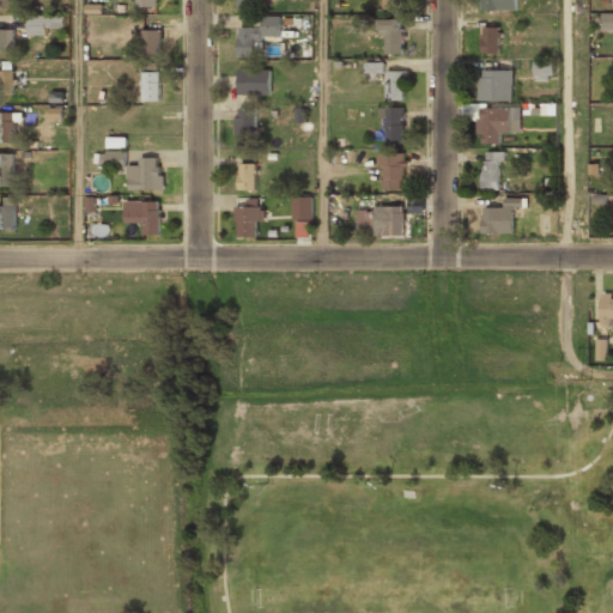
[(236,0),(236,10),(254,10),(254,0),(236,0)]
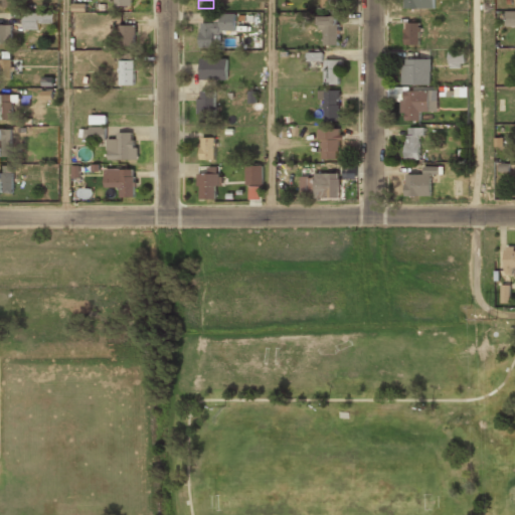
[(320,0),(320,8),(339,8),(339,0),(320,0)]
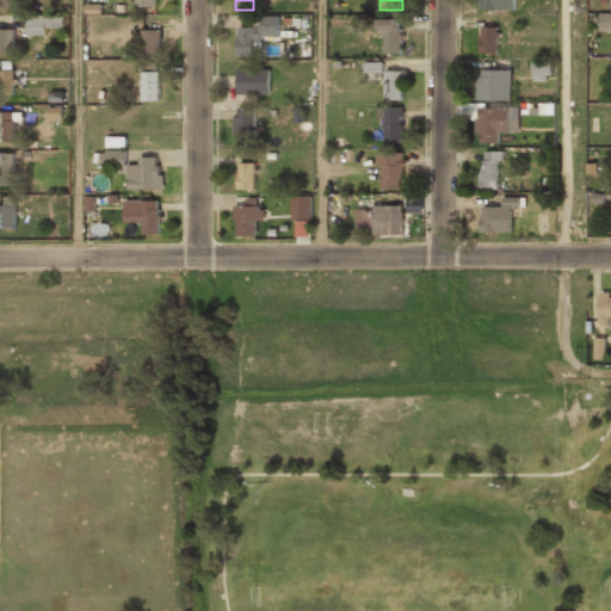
[(514,10),(514,0),(479,0),(479,10),(514,10)]
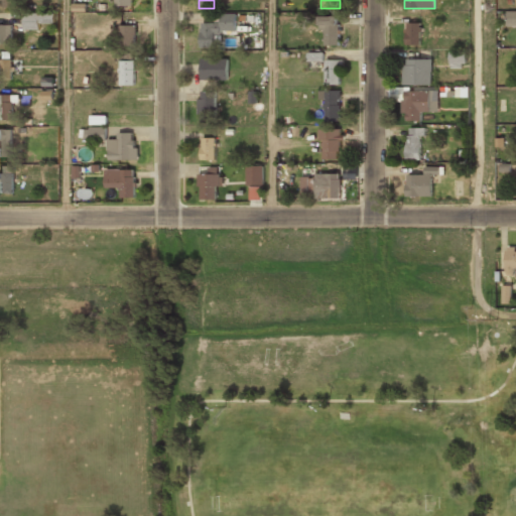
[(515,11),(507,11),(506,25),(515,25),(515,11)]
